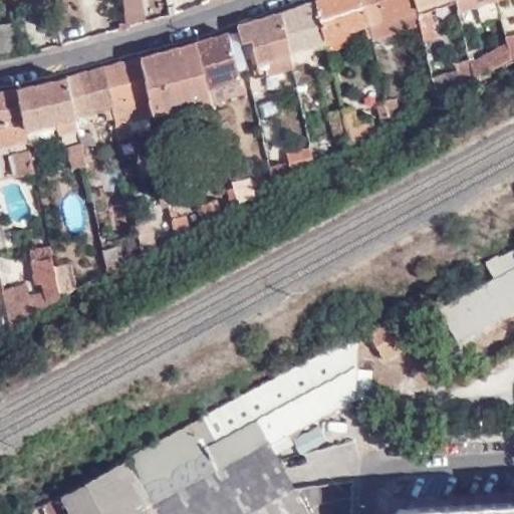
[(119,0),(121,23),(143,18),(141,0),(119,0)]
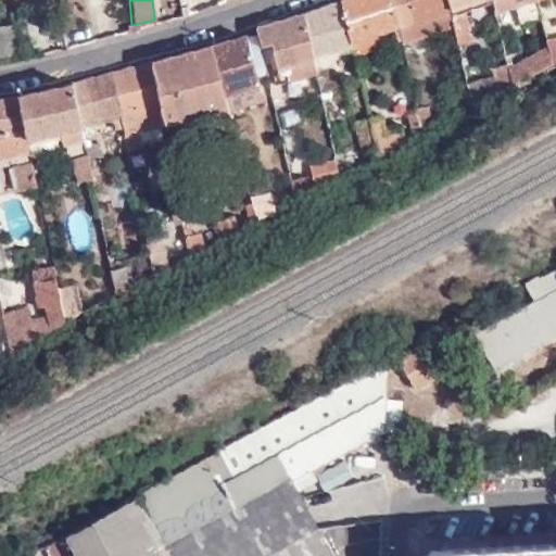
[(343,0),(342,1),(355,57),(384,48),(380,34),(400,27),(392,0),(343,0)]
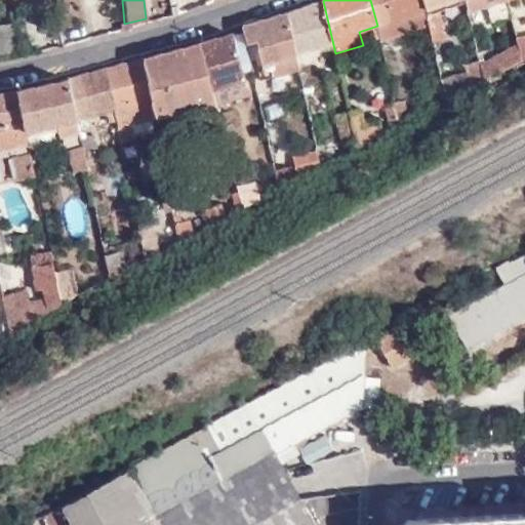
[(428,9),(425,0),(370,0),(377,26),(380,42),(429,26),(426,10),(428,9)]
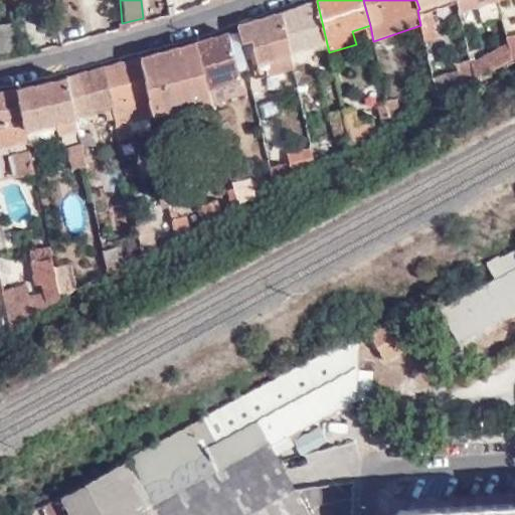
[(447,0),(416,0),(419,9),(428,6),(447,0)]
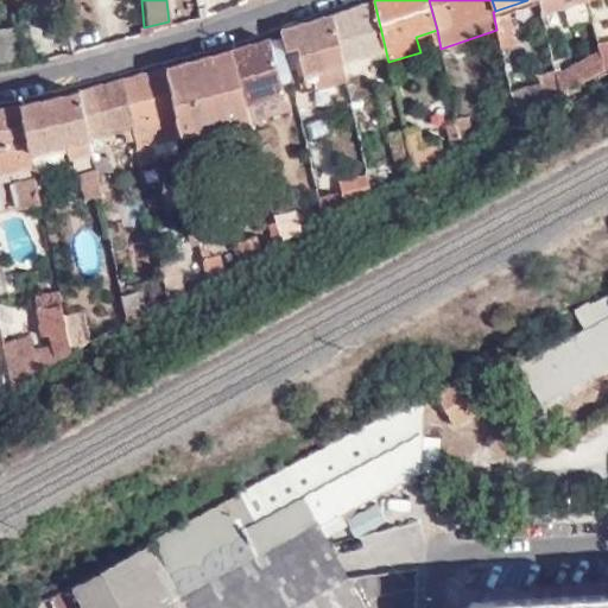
[(539,4),(537,0),(527,0),(506,7),(508,13),(539,4)]
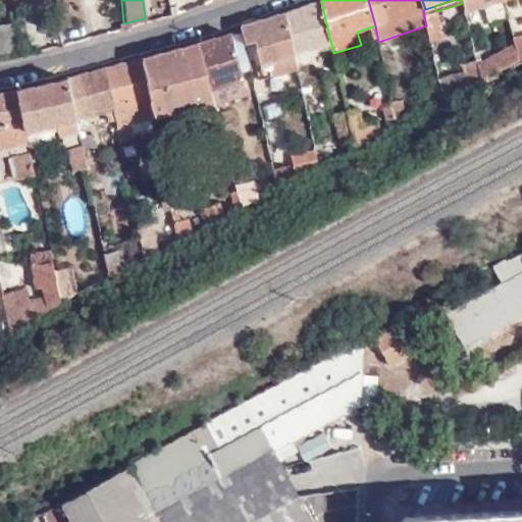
[(461,0),(463,3),(465,12),(476,9),(473,0),(461,0)]
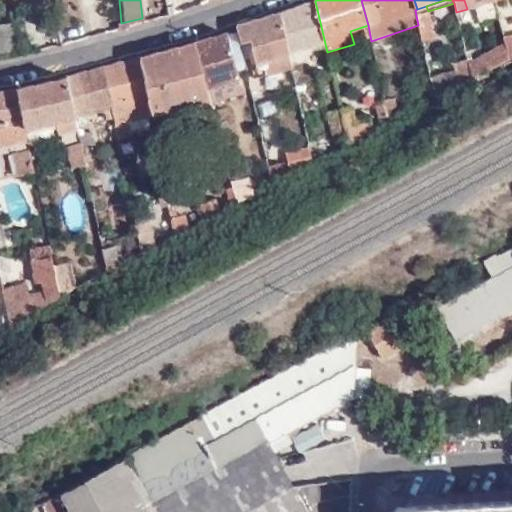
[(291,66),(292,68),(317,59),(322,71),(331,68),(327,52),(315,1),(278,14),(288,52),(291,66)]
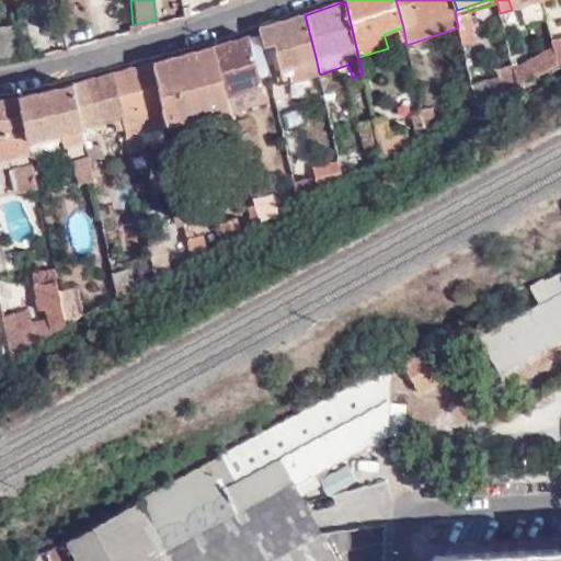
[(467,7),(457,10),(462,33),(472,30),(469,12),(467,7)]
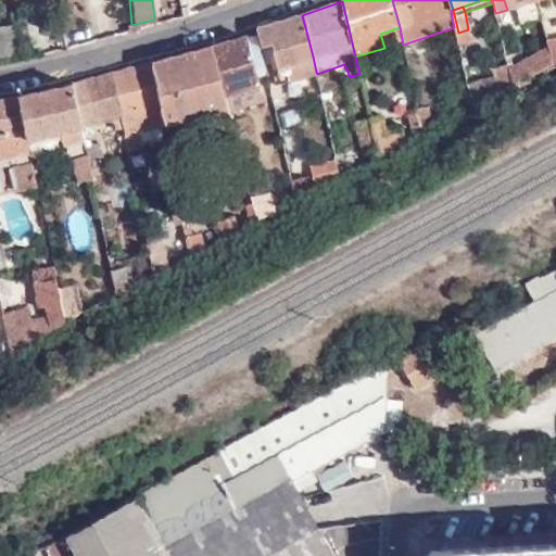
[(277,63),(278,67),(313,57),(302,15),(267,26),(270,39),(272,47),(268,48),(273,65),(277,63)]
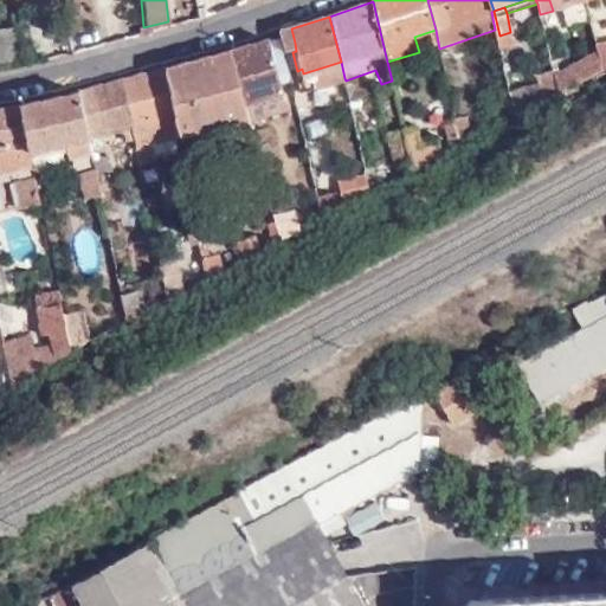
[(0,69),(20,64),(13,27),(0,28),(0,69)]
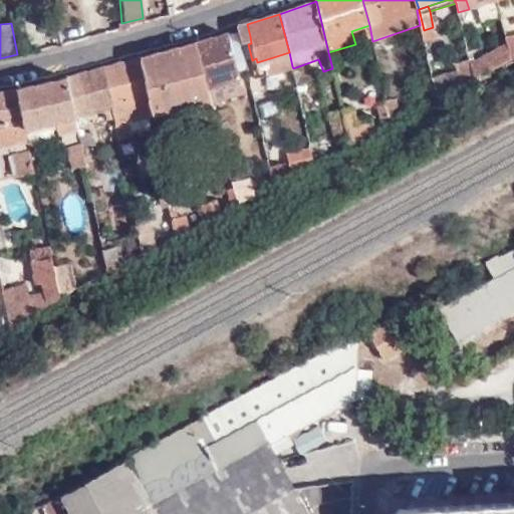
[(59,45),(83,38),(81,24),(59,29),(59,45)]
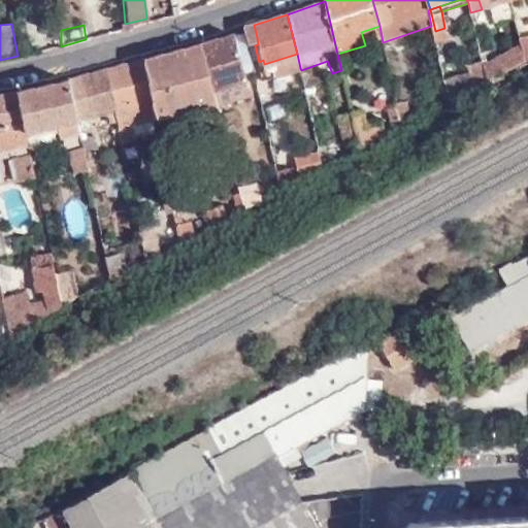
[(244,32),(248,40),(257,37),(254,25),(243,27),(244,29),(244,32)]
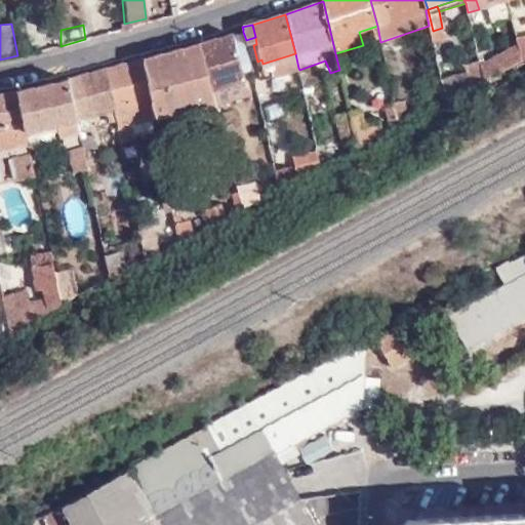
[(242,67),(251,64),(246,40),(243,32),(234,35),(242,67)]
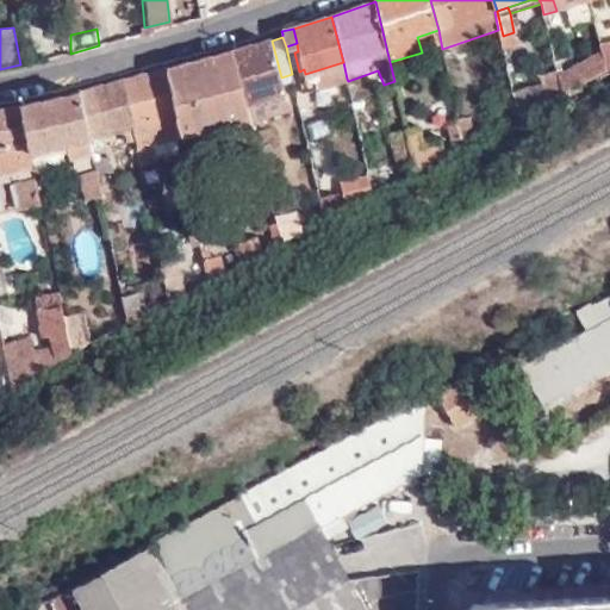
[(284,91),(281,78),(272,41),(230,51),(244,103),(284,91)]
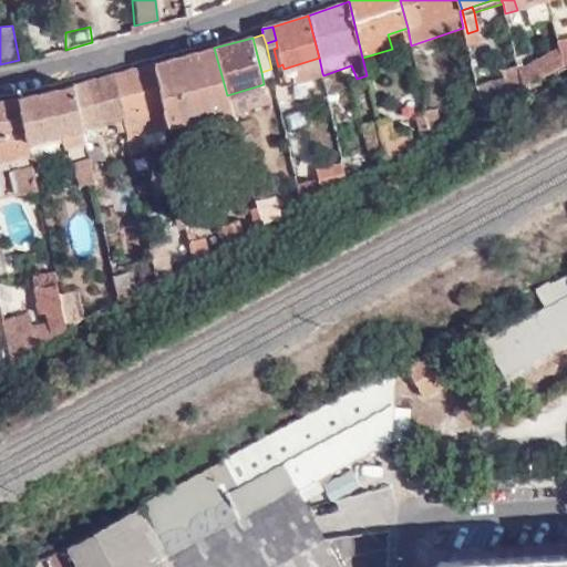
[(163,115),(227,95),(214,48),(153,65),(163,115)]
